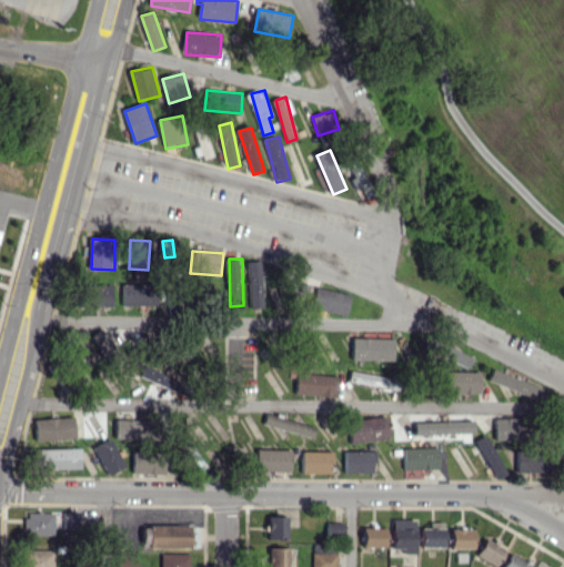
[(265,309),(263,272),(251,273),(253,309),(265,309)]
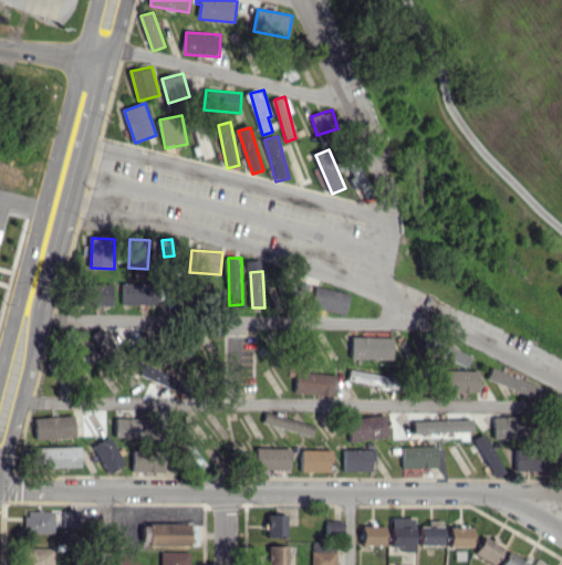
[(90,284),(90,306),(116,305),(115,283),(90,284)]
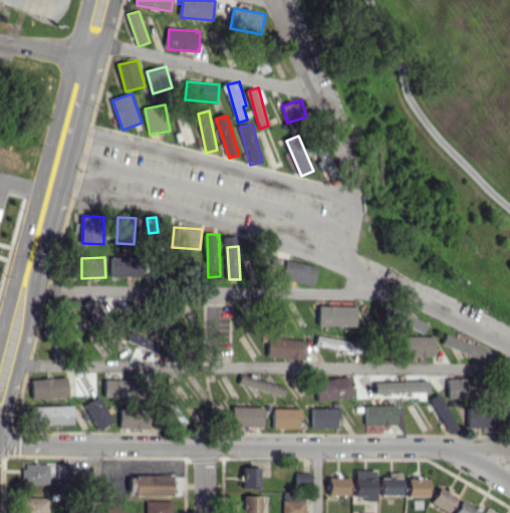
[(136,277),(136,258),(113,257),(112,277),(136,277)]
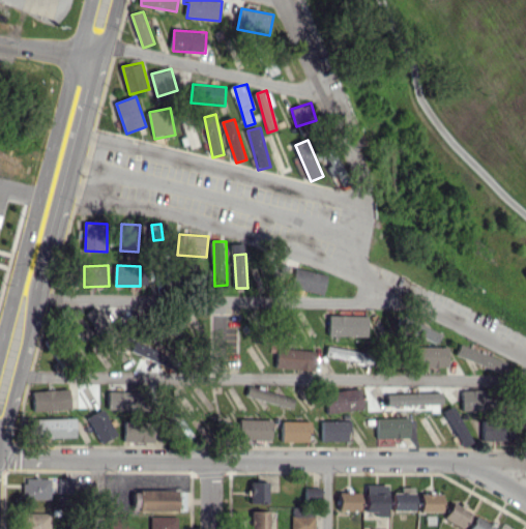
[(294,290),(326,293),(328,273),(295,270),(294,290)]
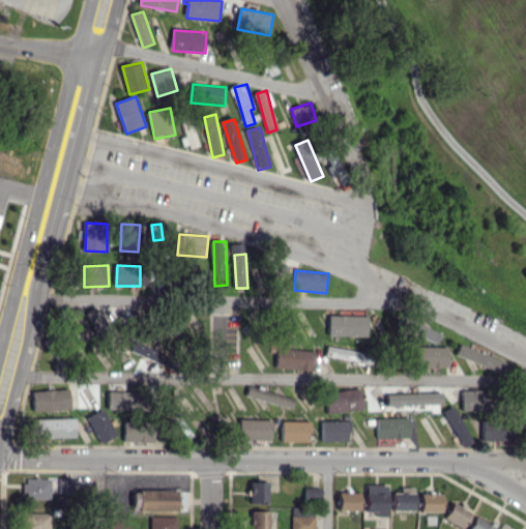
[(107,320),(96,306),(87,314),(98,327),(107,320)]
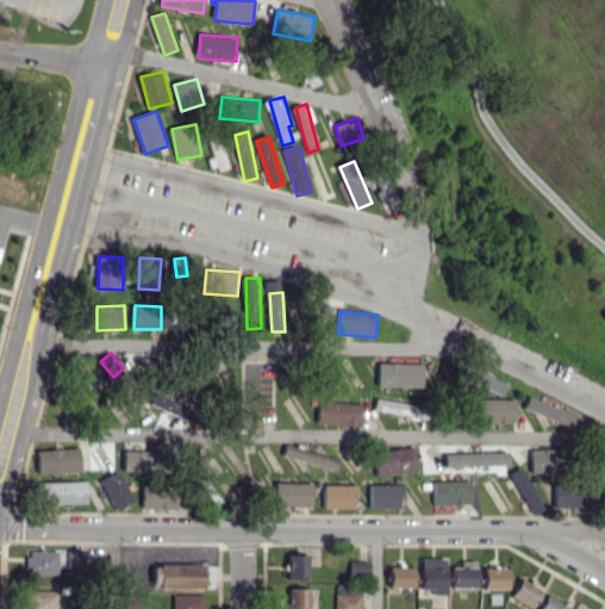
[(108,384),(92,362),(79,373),(95,393),(108,384)]
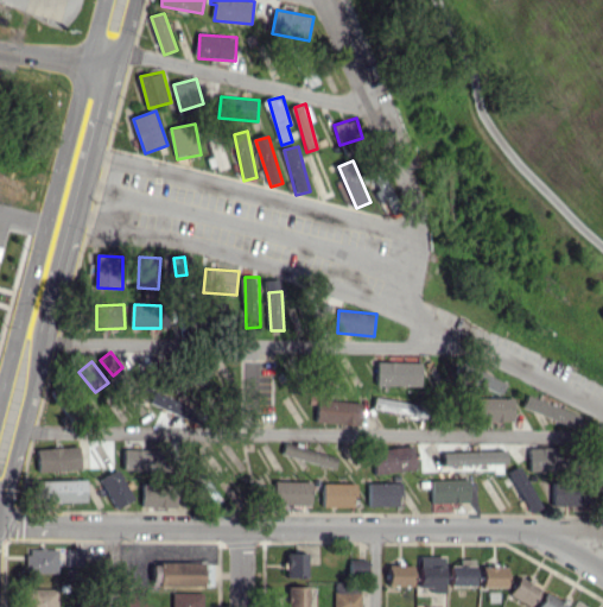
[(379,386),(423,387),(424,364),(379,362),(379,386)]
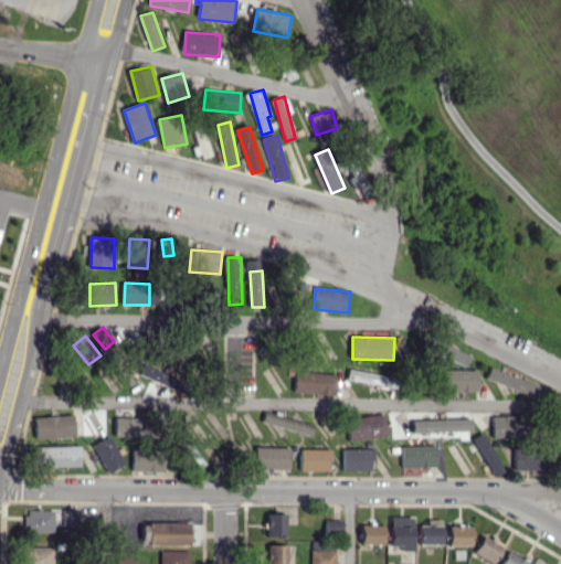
[(473,358),(441,341),(436,351),(468,368),(473,358)]
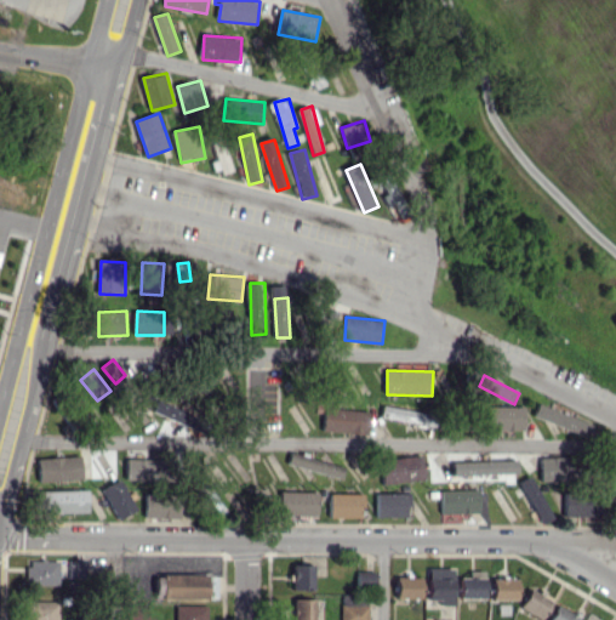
[(155,413),(192,427),(200,408),(164,393),(155,413)]
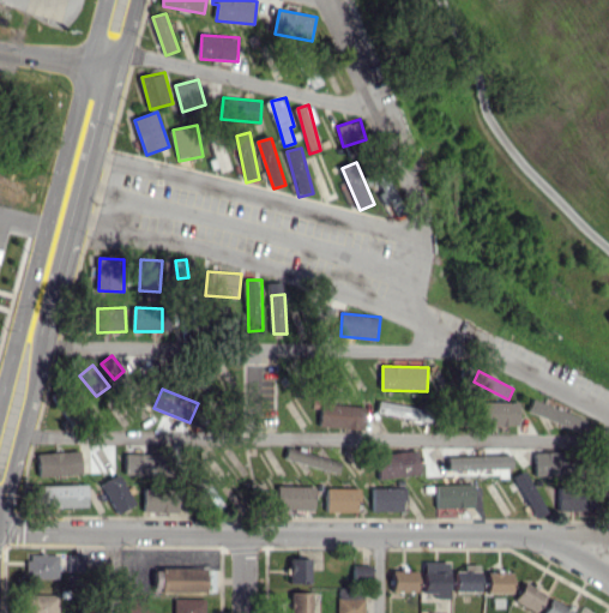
[(530,412),(583,433),(588,421),(535,400),(530,412)]
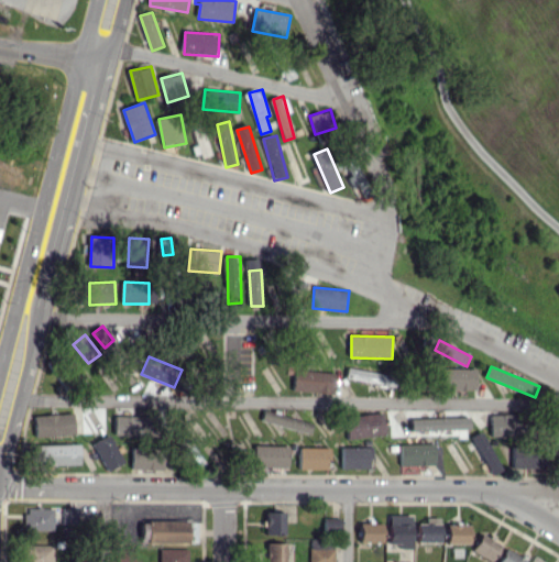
[(479,370),(446,368),(445,389),(478,390),(479,370)]
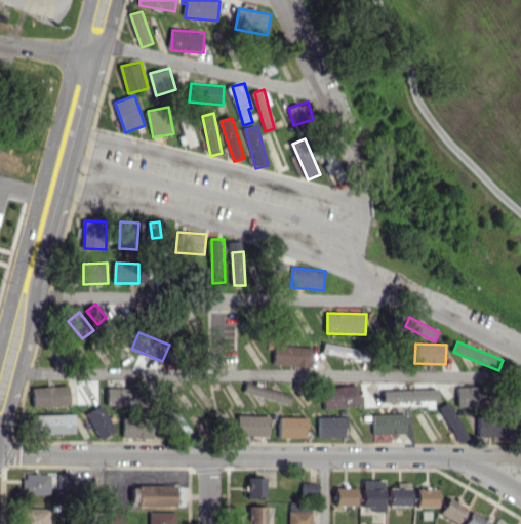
[(365,359),(365,348),(325,345),(324,356),(365,359)]
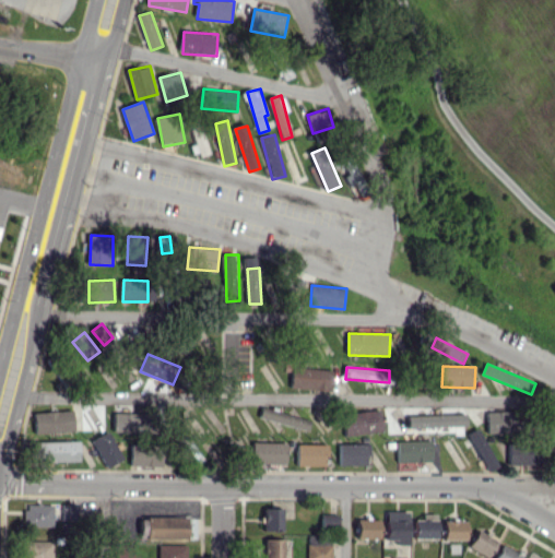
[(334,391),(335,370),(294,368),(293,389),(334,391)]
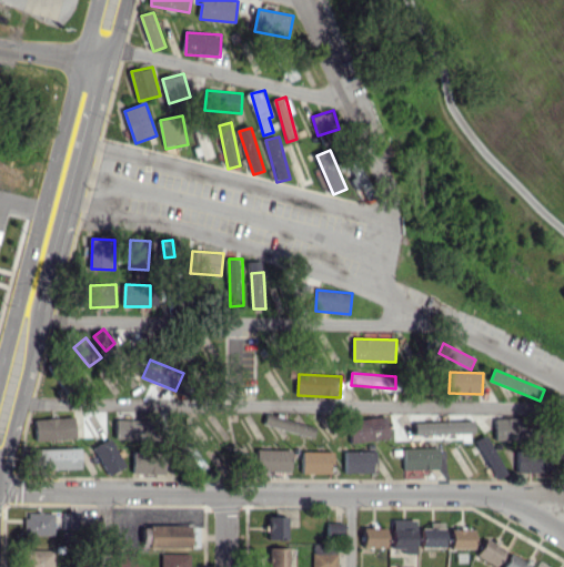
[(118,439),(141,439),(140,416),(118,417),(118,439)]
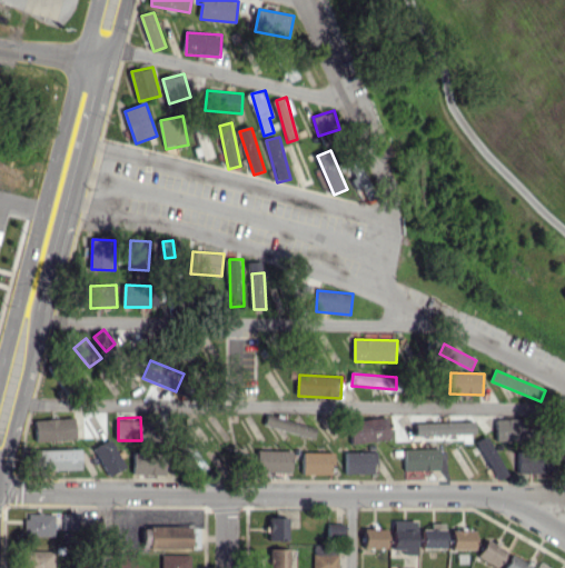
[(77,418),(37,420),(38,441),(78,440),(77,418)]
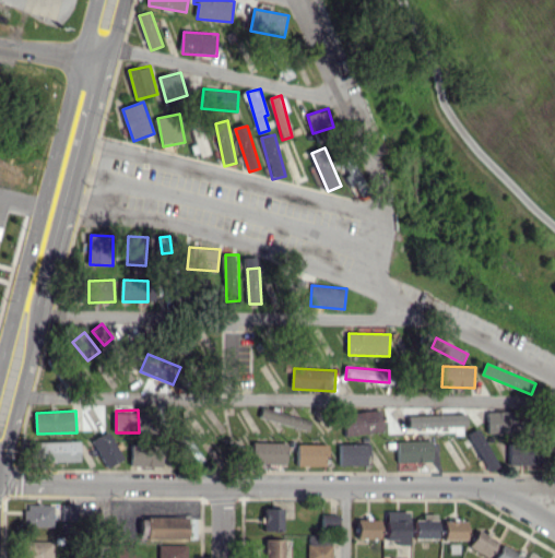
[(385,432),(382,411),(345,414),(347,436),(385,432)]
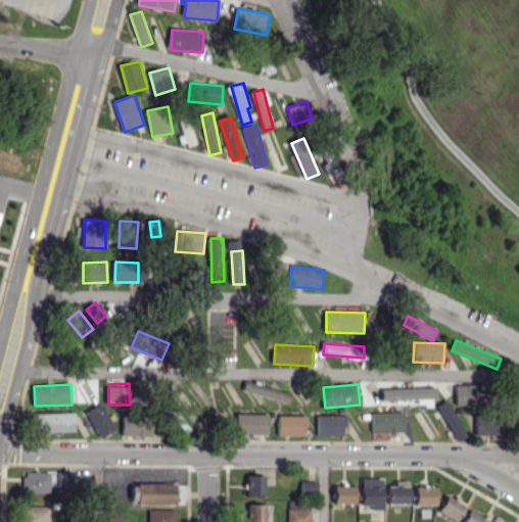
[(458,385),(458,405),(482,406),(482,386),(458,385)]
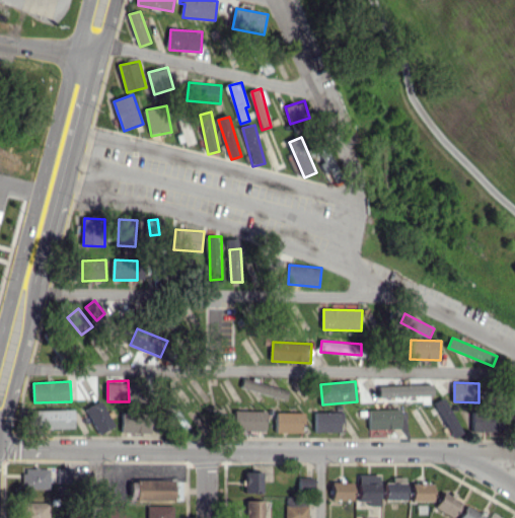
[(380,386),(381,397),(410,397),(410,402),(434,402),(434,385),(380,386)]
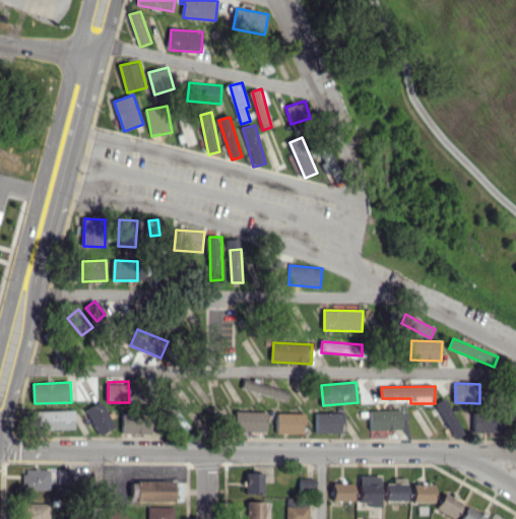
[(116,428),(102,401),(87,409),(102,436),(116,428)]
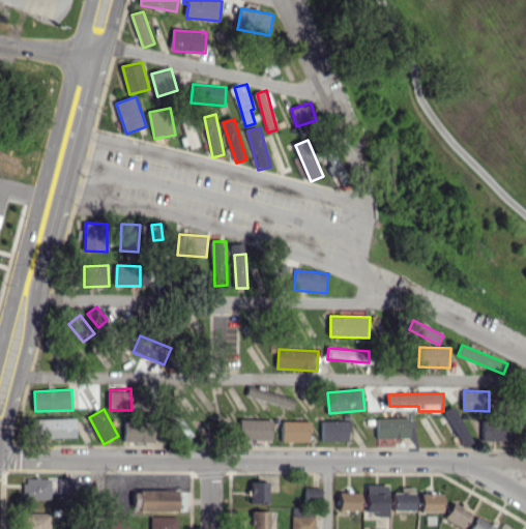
[(464,446),(473,440),(456,410),(446,415),(464,446)]
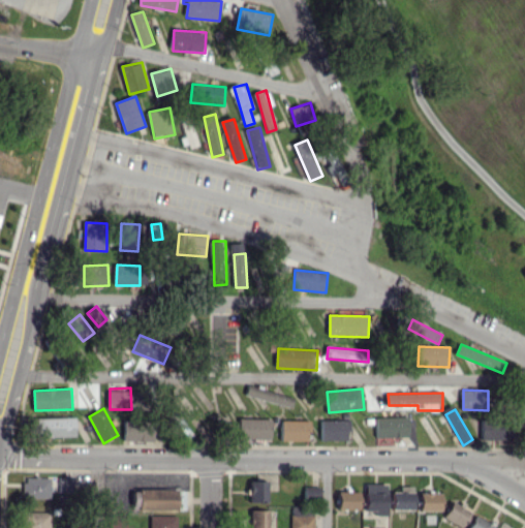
[(378,417),(378,438),(410,437),(410,426),(418,426),(418,417),(378,417)]
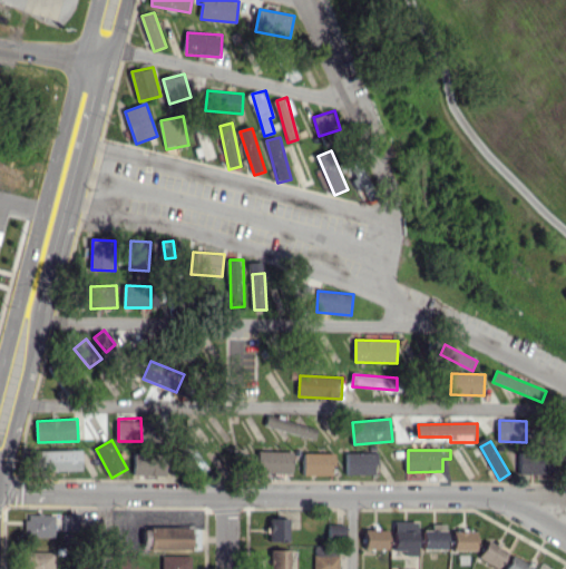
[(38,452),(39,472),(84,471),(84,451),(38,452)]
